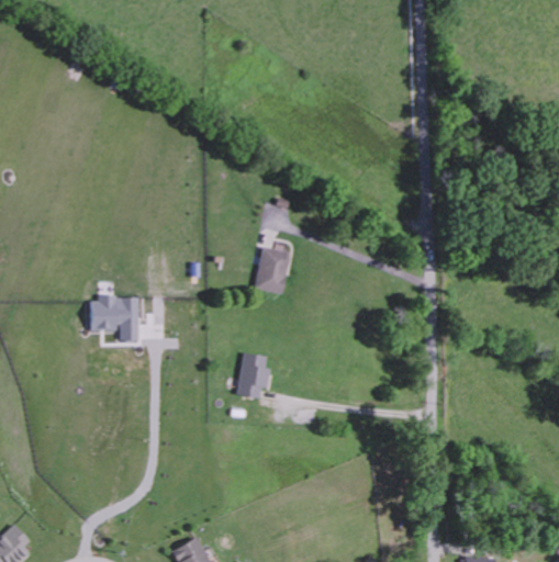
[(288,250),(261,247),(257,290),(283,293),(288,250)]
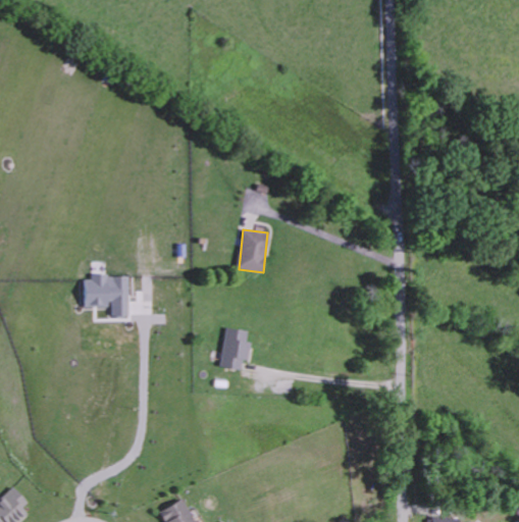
[(130,316),(128,276),(83,276),(84,307),(111,306),(111,316),(130,316)]
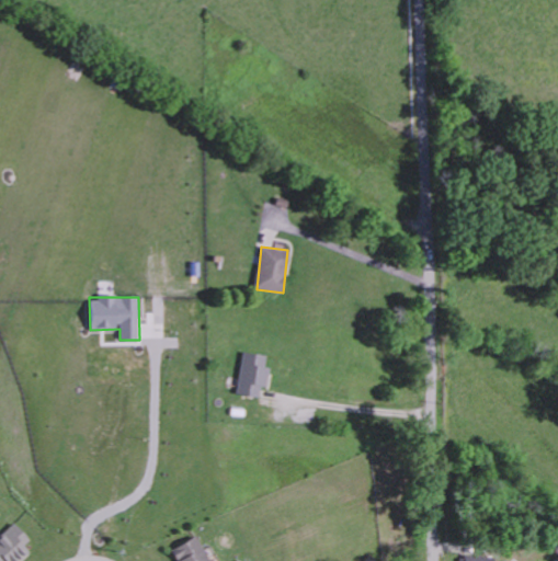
[(237,395),(261,398),(263,387),(269,387),(272,367),(265,366),(268,355),(243,352),(237,395)]
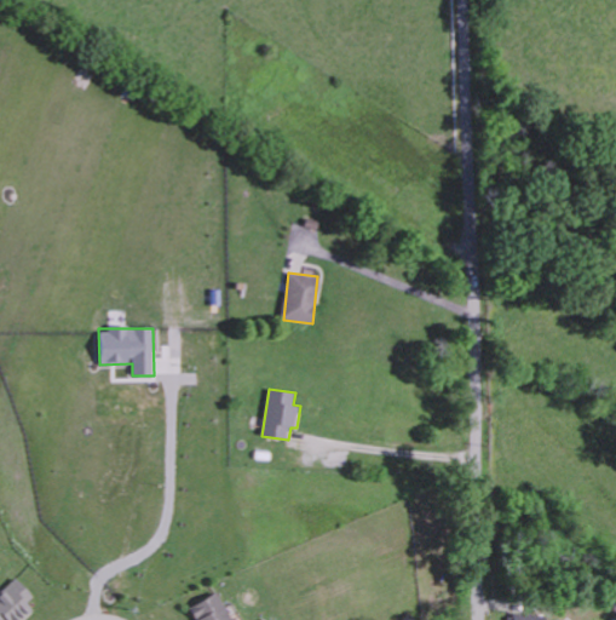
[(23,619),(33,610),(27,603),(33,597),(16,579),(0,593),(0,619),(23,619)]
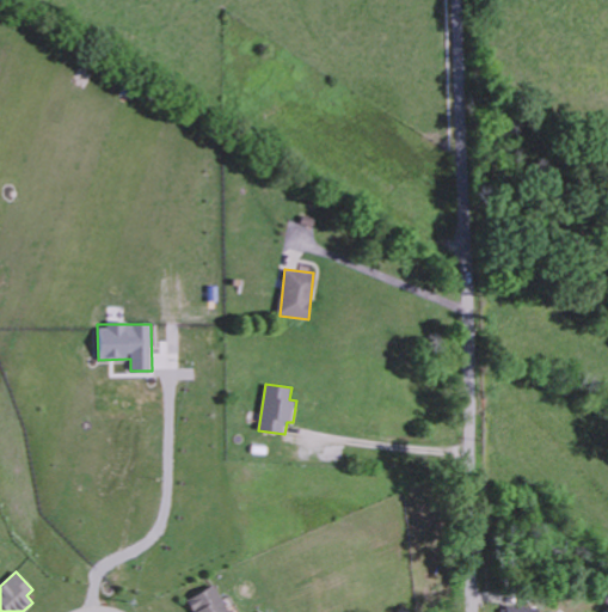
[(186,599),(191,611),(245,611),(228,611),(216,586),(186,599)]
